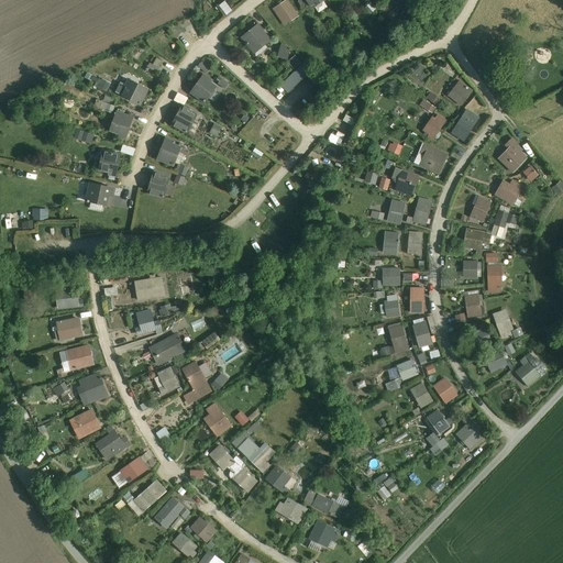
[(306,0),(311,9),(324,0),(306,0)]
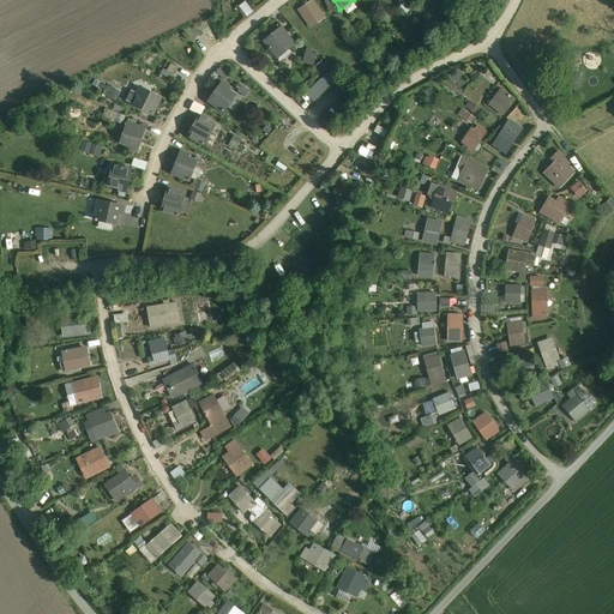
[(239,5),(246,14),(251,11),(245,1),(239,5)]
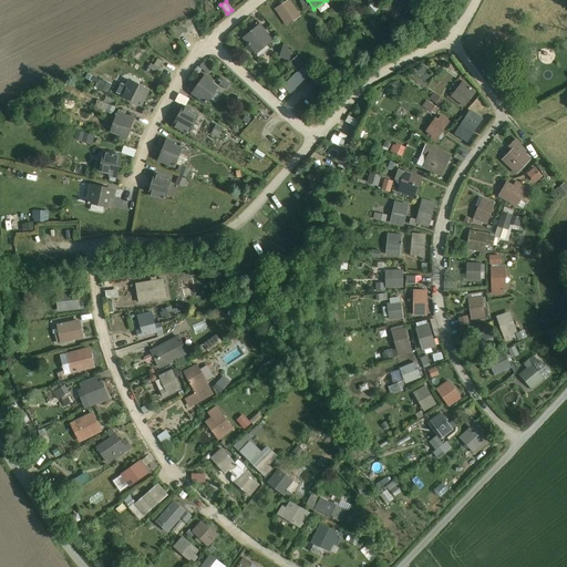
[(291,4),(281,10),(280,8),(277,10),(287,24),(299,17),(291,4)]
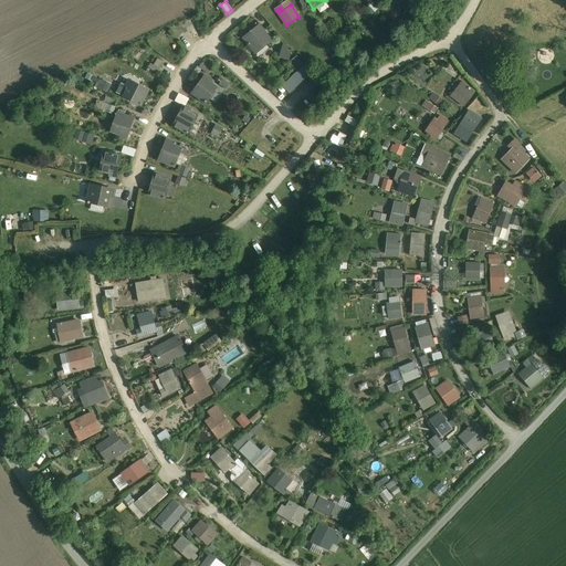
[(260,25),(243,39),(254,52),(269,41),(262,32),(264,31),(260,25)]
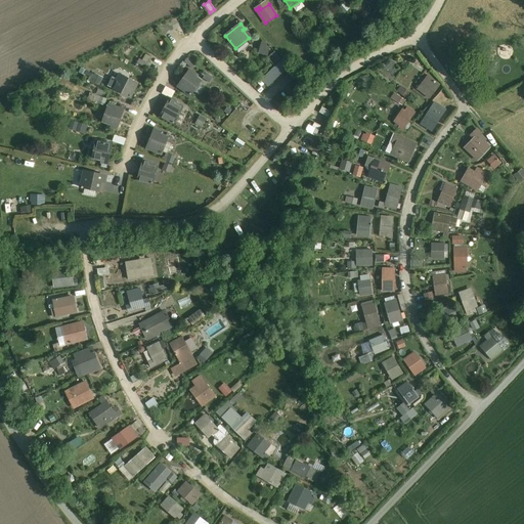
[(265,55),(271,47),(264,41),(257,49),(265,55)]
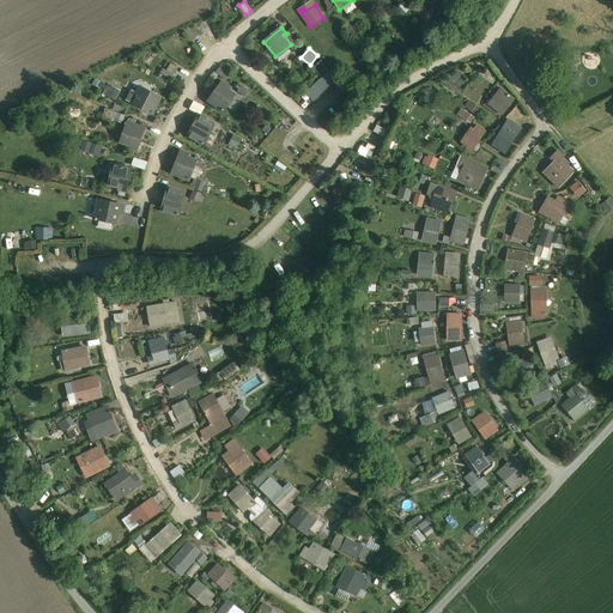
[(319,74),(328,70),(322,59),(313,65),(319,74)]
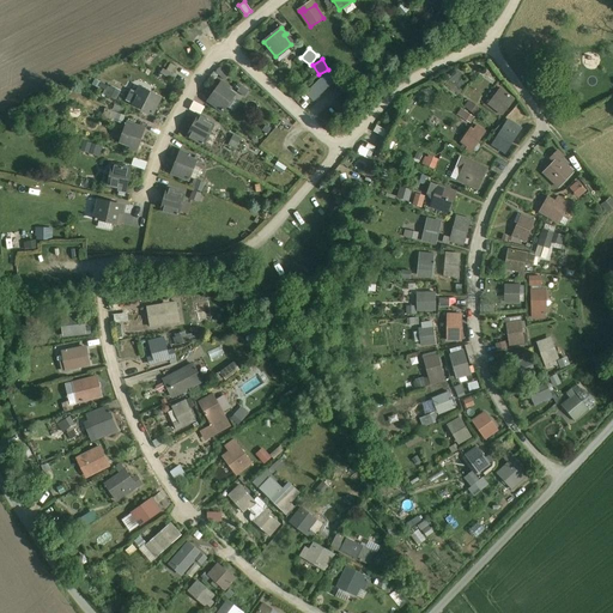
[(216,72),(225,78),(229,73),(219,67),(216,72)]
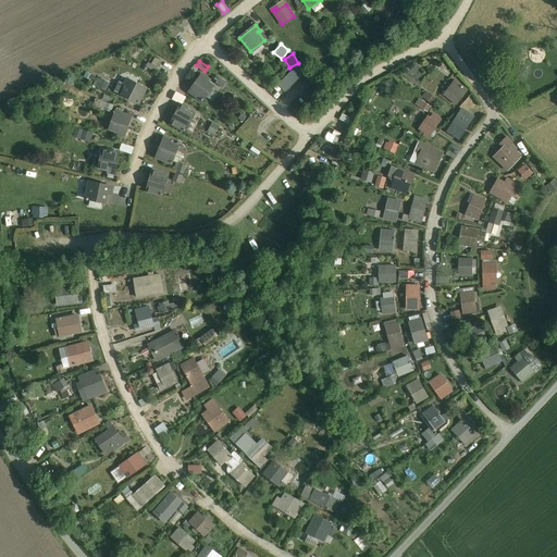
[(308,70),(300,63),(279,83),(285,90),(308,70)]
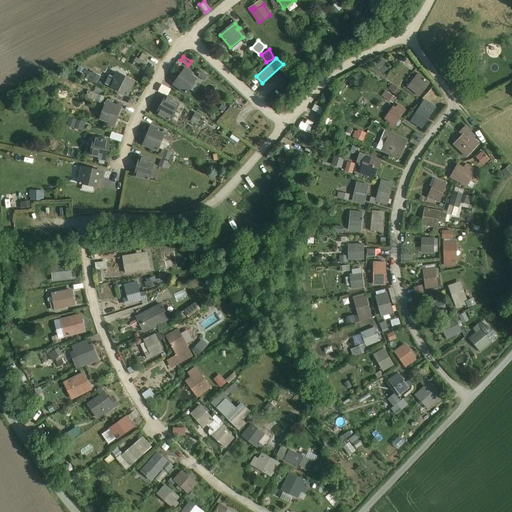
[(384,77),(393,68),(383,58),(374,67),(384,77)]
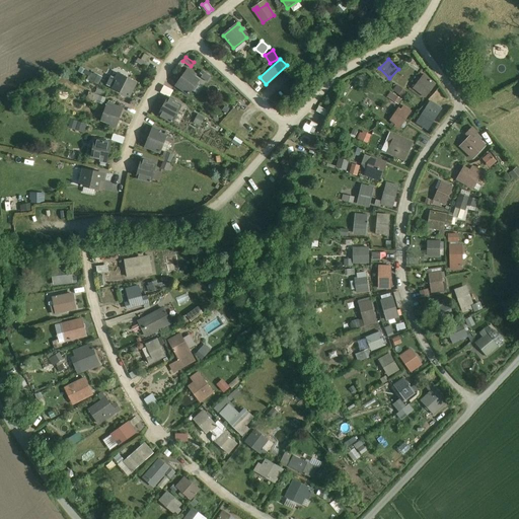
[(188,69),(176,86),(189,95),(200,80),(192,75),(194,73),(188,69)]
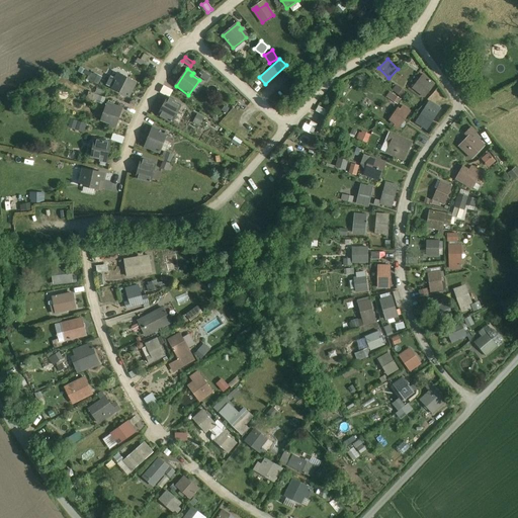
[(97,84),(101,77),(96,74),(91,80),(97,84)]
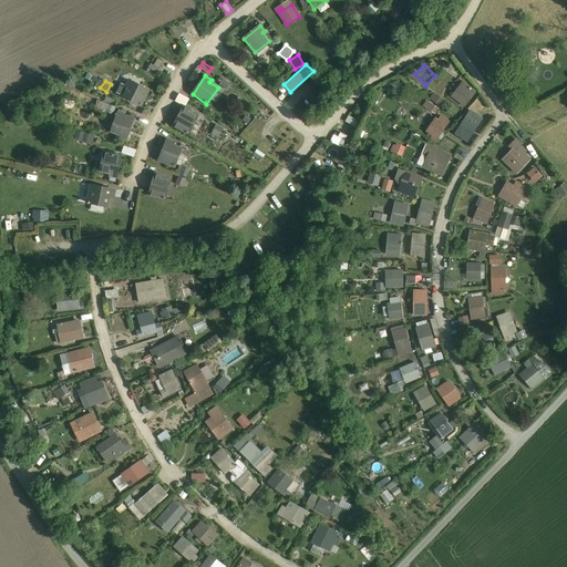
[(150,91),(130,81),(126,86),(129,88),(124,98),(142,106),(150,91)]
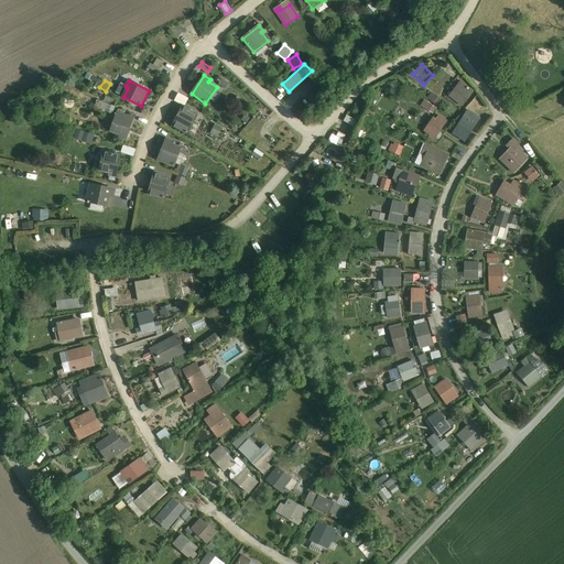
[(463,84),(452,98),(463,106),(474,91),(463,84)]
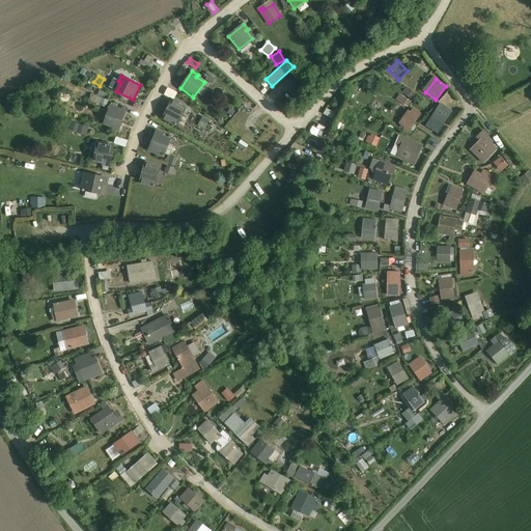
[(406,85),(396,99),(408,107),(417,94),(406,85)]
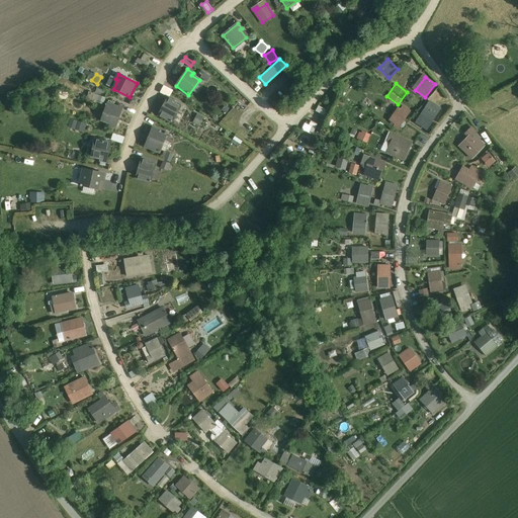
[(164,84),(160,91),(168,96),(172,90),(164,84)]
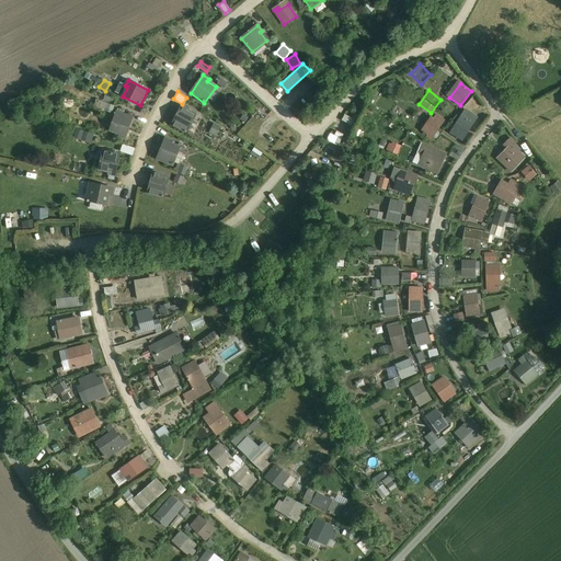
[(182,106),(172,125),(186,133),(195,116),(186,111),(187,109),(182,106)]
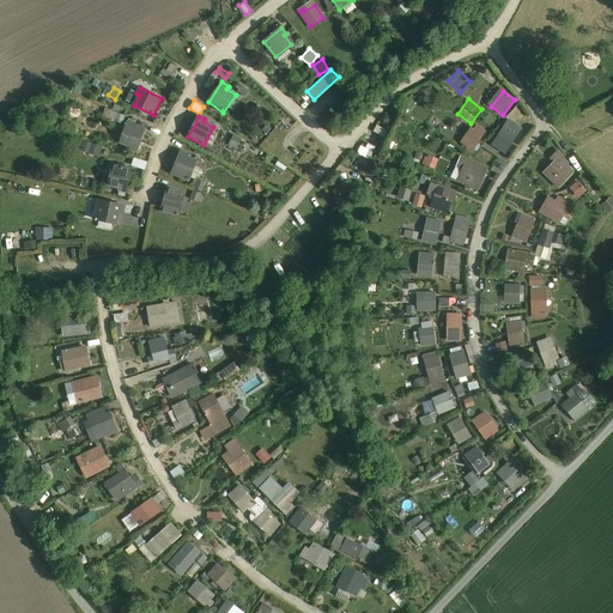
[(145,129),(127,123),(120,143),(131,146),(129,149),(137,152),(145,129)]
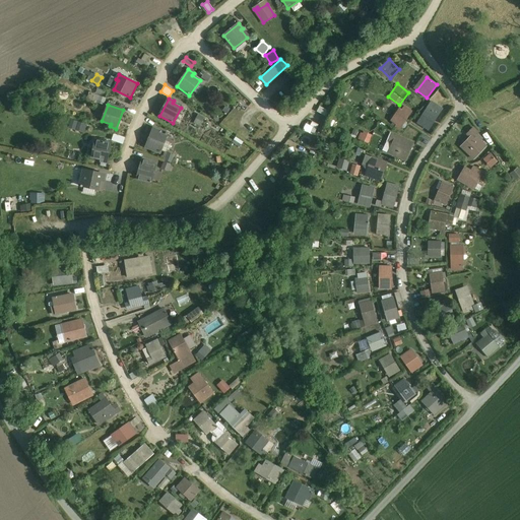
[(326,115),(328,110),(319,106),(317,111),(326,115)]
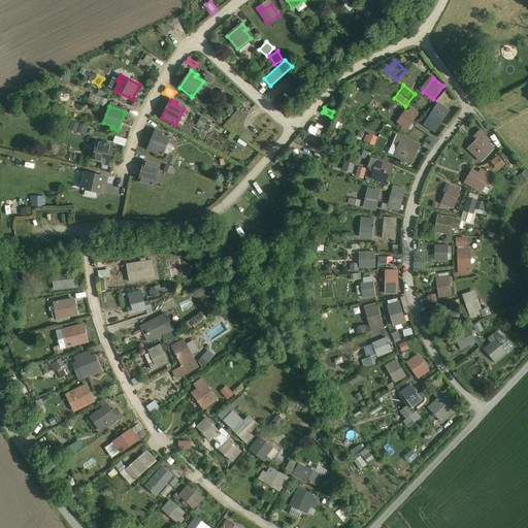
[(406,132),(419,113),(410,108),(407,112),(405,110),(401,117),(403,119),(400,124),(403,126),(401,129),(406,132)]
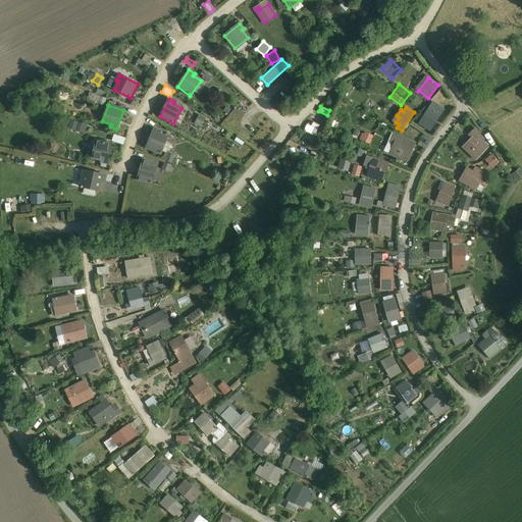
[(440,115),(429,108),(419,123),(430,131),(440,115)]
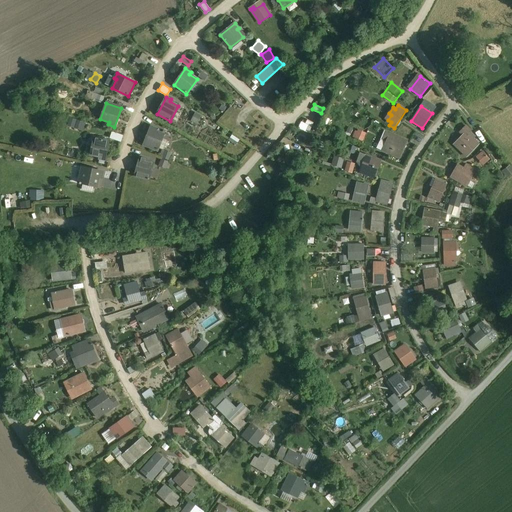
[(301,121),(298,128),(308,132),(311,125),(301,121)]
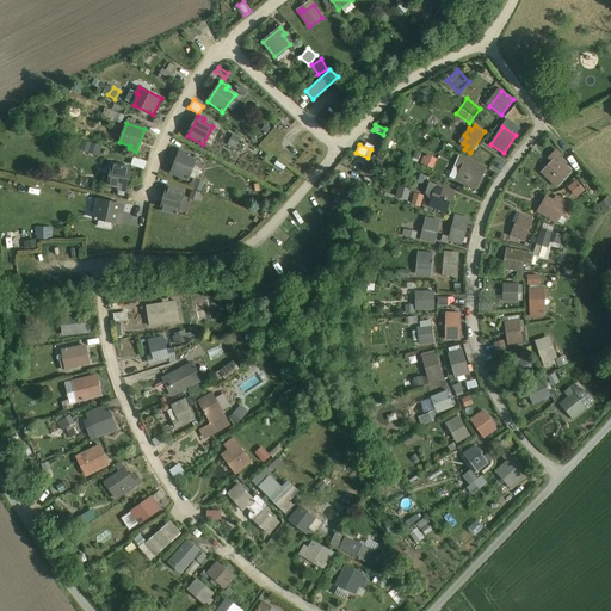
[(180,152),(171,173),(189,180),(196,160),(186,156),(187,154),(180,152)]
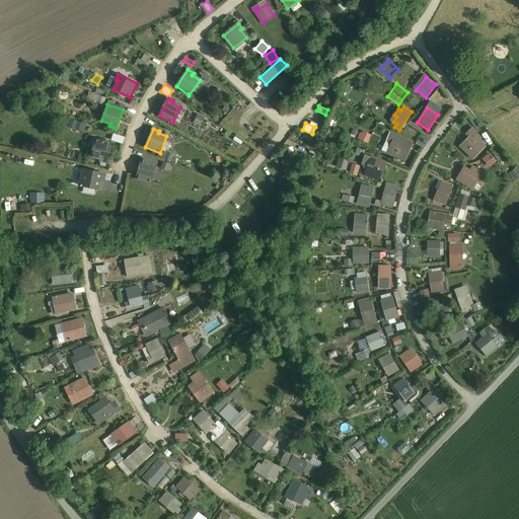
[(472,158),(485,146),(474,136),(477,133),(472,129),(466,135),(471,139),(462,148),(472,158)]
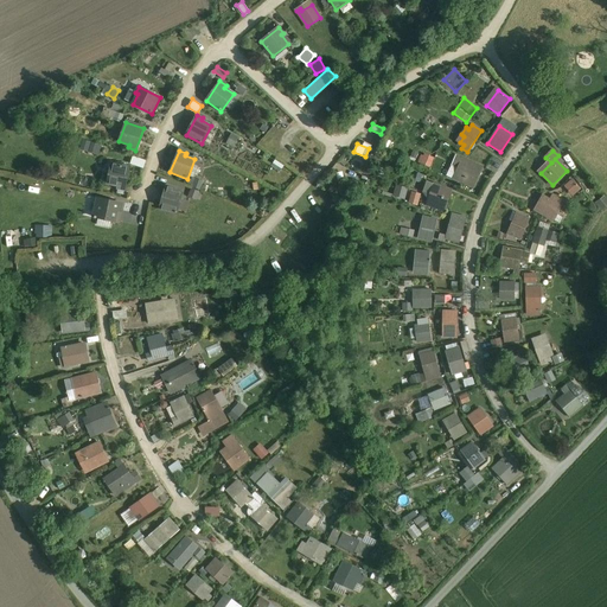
[(422,152),(417,161),(429,167),(434,158),(422,152)]
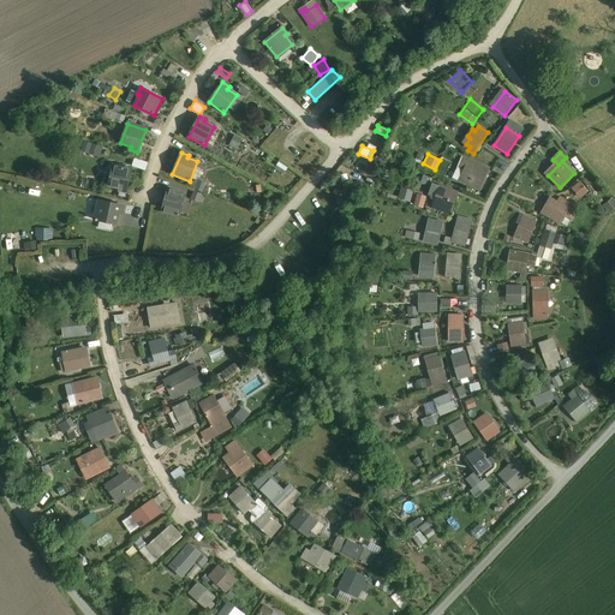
[(467,168),(471,162),(464,159),(460,166),(467,168)]
